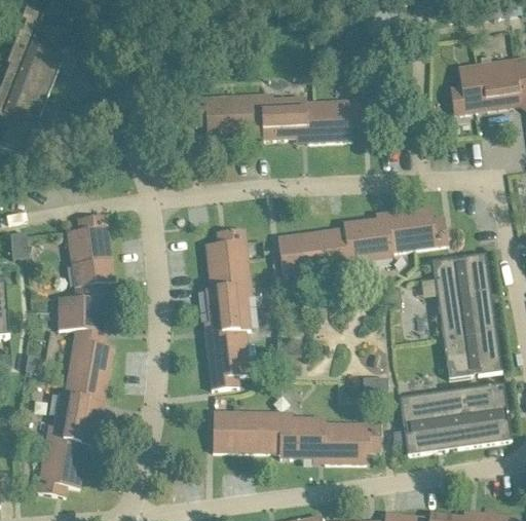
[(467,0),(471,19),(521,11),(520,0),(467,0)]
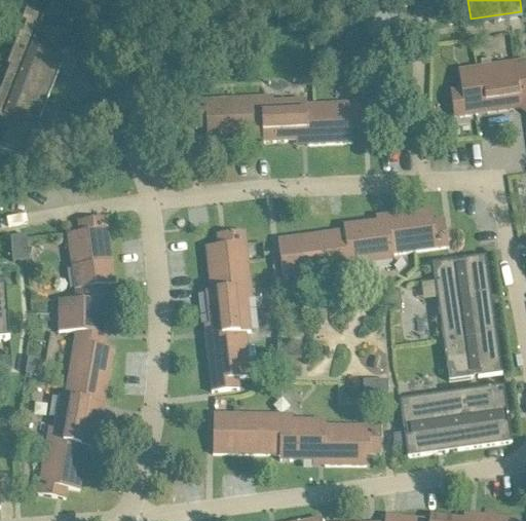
[(43,12),(26,5),(21,17),(26,20),(22,28),(20,27),(6,62),(9,63),(0,84),(0,116),(7,119),(0,137),(0,144),(24,154),(61,62),(74,67),(80,50),(67,44),(65,48),(57,45),(64,28),(50,23),(49,25),(40,22),(43,12)]
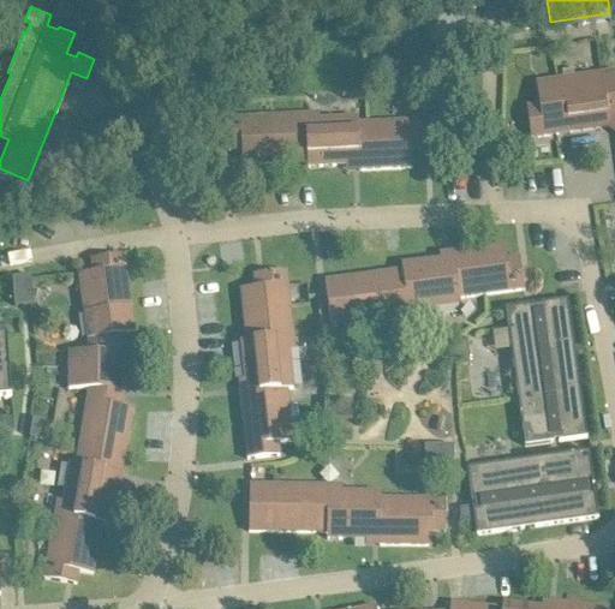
[(538,100),(525,102),(526,109),(530,133),(557,130),(571,127),(569,123),(613,117),(614,118),(614,75),(614,66),(599,69),(557,75),(535,77),(538,100)]
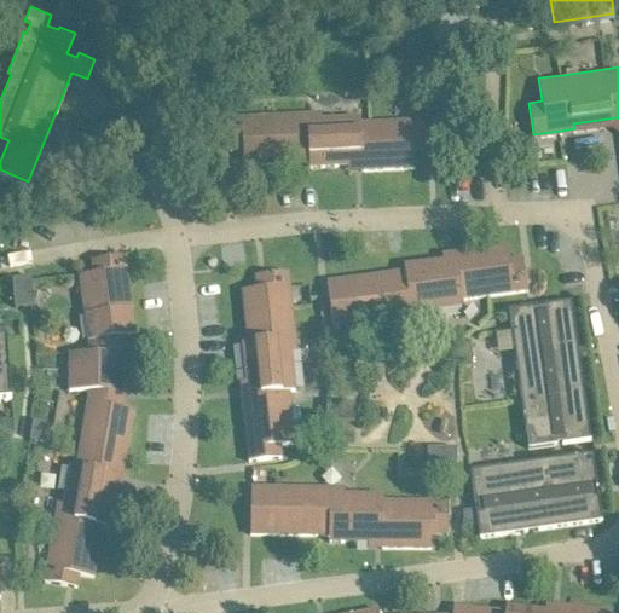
[(452,91),(432,92),(433,107),(452,107),(452,91)]
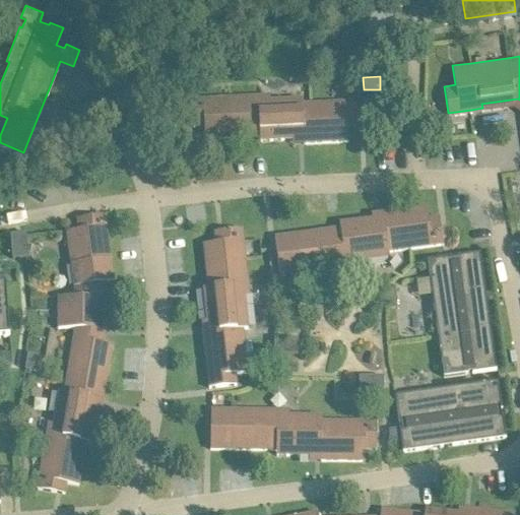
[(348,138),(347,117),(359,117),(358,98),(302,101),(302,95),(257,98),(257,92),(191,95),(192,115),(203,115),(204,135),(259,132),(259,137),(303,135),(304,140),(348,138)]
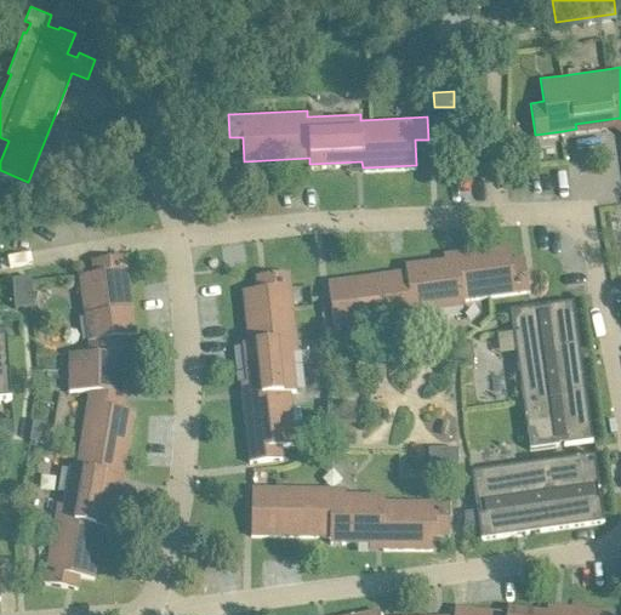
[(81,112),(77,124),(90,129),(95,117),(81,112)]
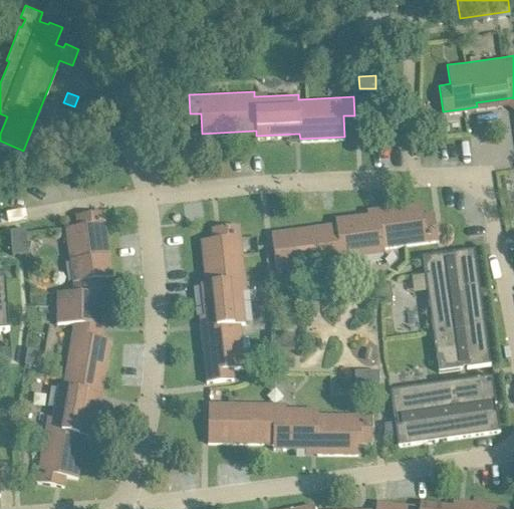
[(107,162),(104,152),(94,155),(97,165),(107,162)]
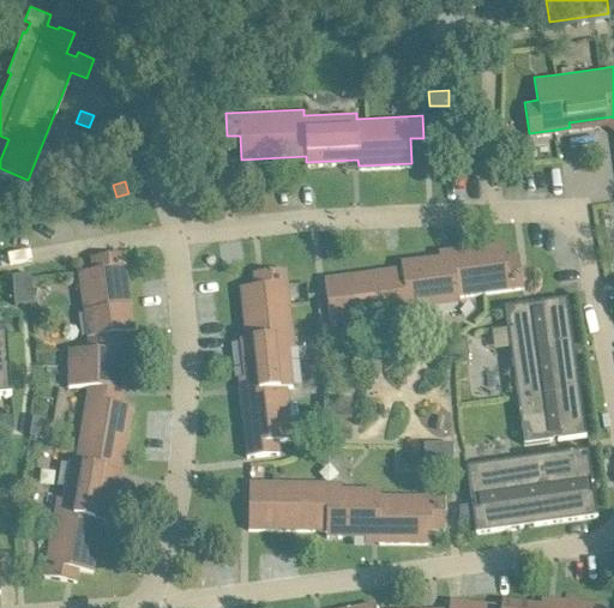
[(338,274),(324,275),(326,298),(329,307),(330,321),(343,320),(407,312),(408,312),(408,306),(459,299),(458,293),(470,292),(499,288),(523,284),(522,283),(519,263),(506,264),(504,245),(504,240),(451,247),(451,252),(439,254),(401,259),(401,265),(338,274)]
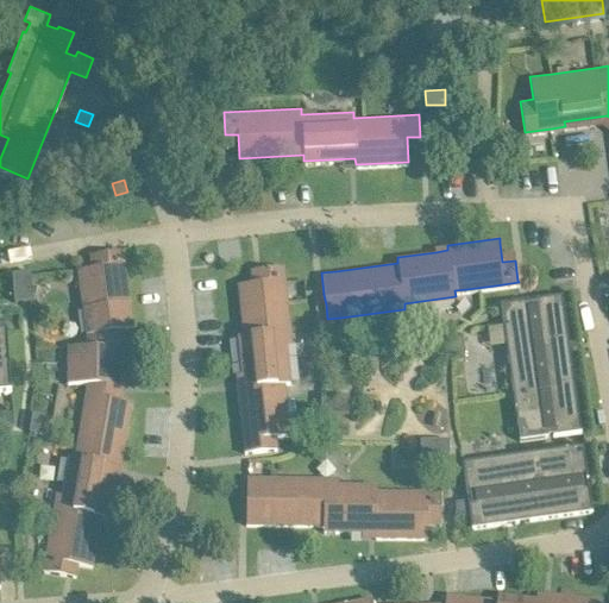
[(74,343),(68,343),(68,377),(68,381),(74,381),(88,379),(75,456),(69,454),(61,504),(55,503),(43,569),(66,572),(67,559),(92,564),(100,513),(106,514),(114,463),(120,464),(131,400),(121,397),(121,393),(111,391),(111,381),(121,381),(123,343),(115,343),(117,327),(132,325),(121,247),(100,250),(101,263),(77,267),(88,343),(74,343)]
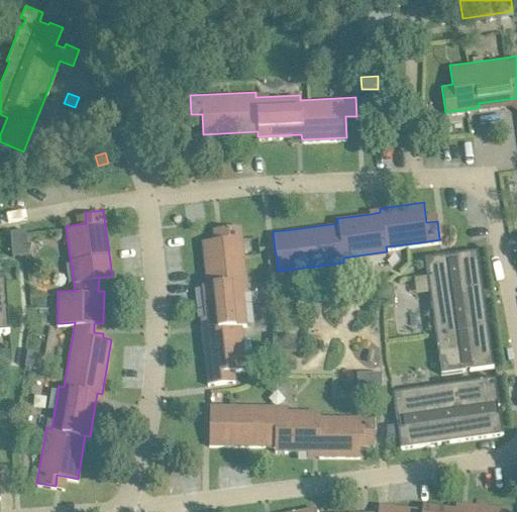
[(222,236),(213,237),(202,238),(206,282),(202,283),(206,326),(201,326),(207,382),(226,380),(225,369),(245,367),(240,322),(245,322),(241,279),(245,278),(240,223),(221,225),(222,236)]
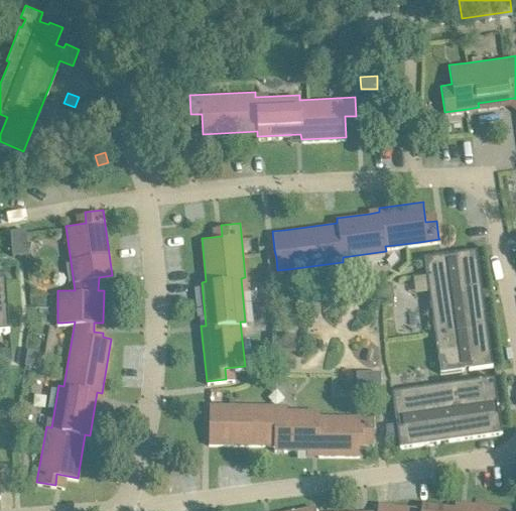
[(25,228),(10,229),(11,253),(27,251),(25,228)]
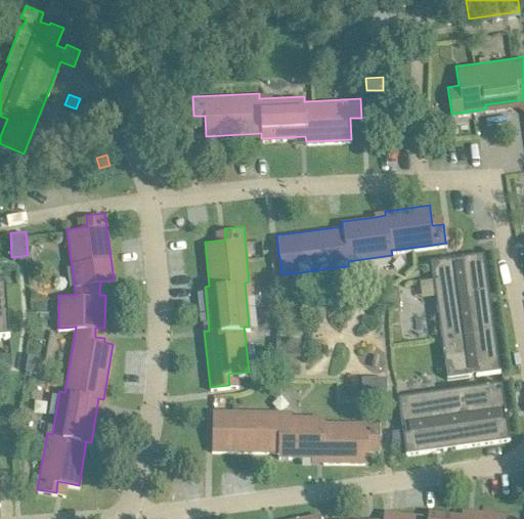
[(454,255),(430,259),(435,289),(436,289),(440,321),(439,321),(447,376),(471,373),(471,371),(476,371),(476,373),(499,369),(492,313),(488,314),(484,282),(487,280),(483,251),(460,255),(460,256),(454,257),(454,255)]
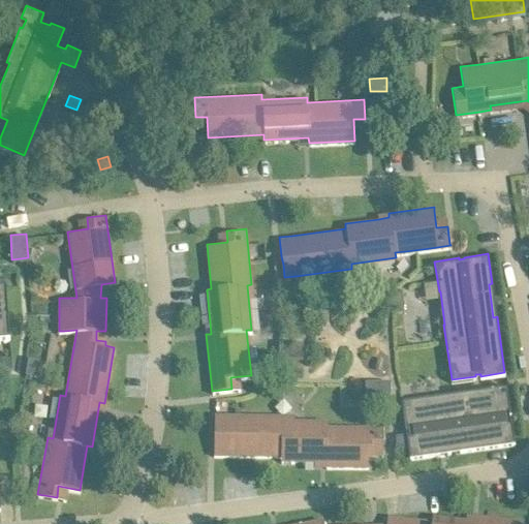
[(0,339),(9,339),(5,285),(0,285),(0,339)]
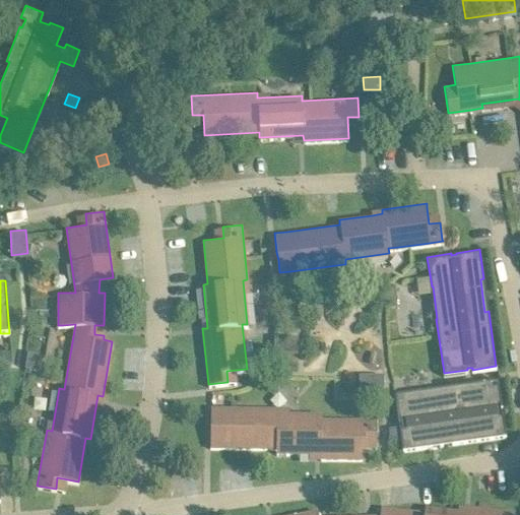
[(394,284),(383,286),(385,303),(397,301),(394,284)]
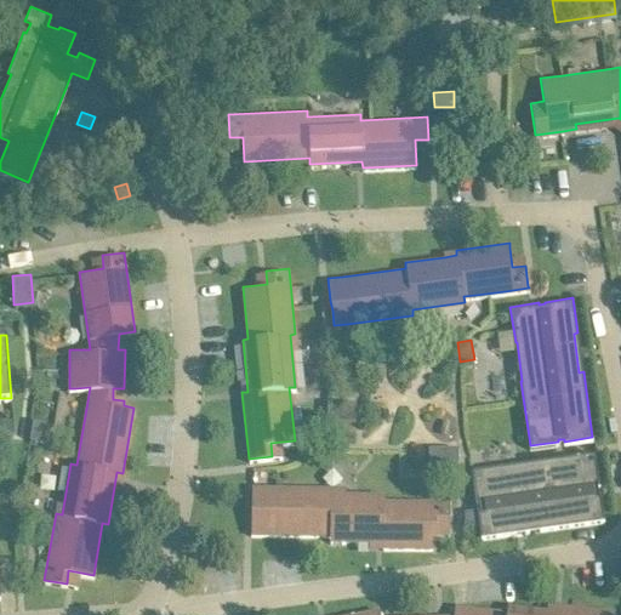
[(355,399),(326,399),(326,419),(355,419),(355,399)]
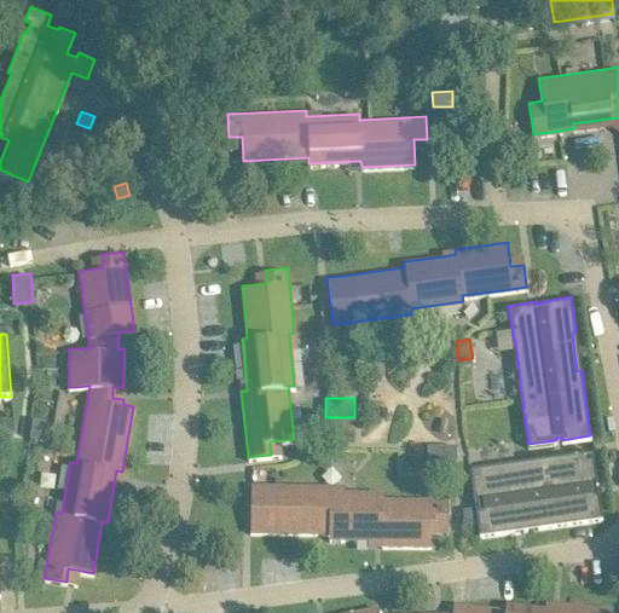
[(46,418),(33,416),(29,435),(44,438),(46,418)]
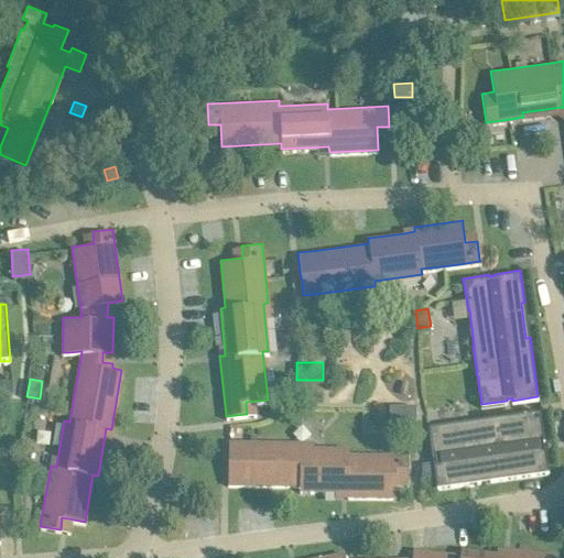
[(415,404),(389,403),(389,420),(415,420),(415,404)]
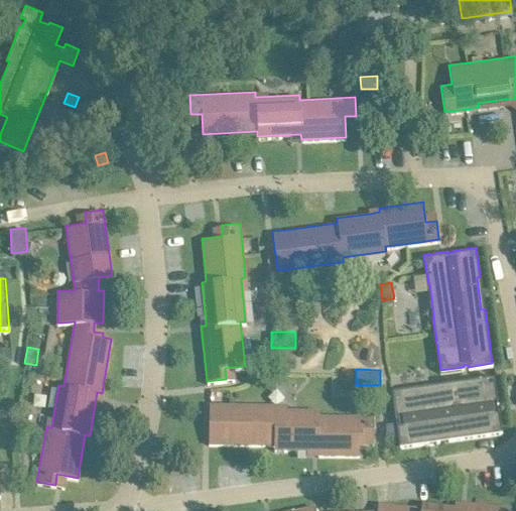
[(498,402),(494,375),(418,385),(419,389),(392,393),(395,416),(397,416),(398,421),(396,421),(399,445),(502,430),(499,407),(497,407),(496,402),(498,402)]
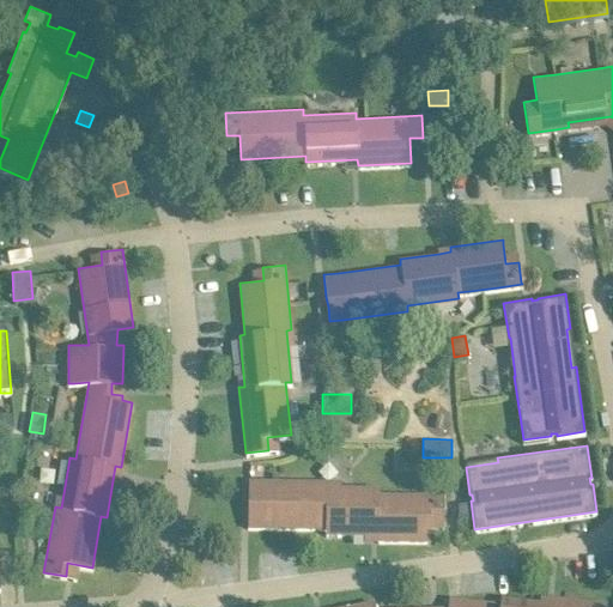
[(443,515),(443,492),(378,492),(378,486),(327,486),(327,480),(272,479),(248,479),(248,501),(261,501),(260,526),(325,527),(325,532),(376,533),(376,539),(430,540),(430,515),(443,515)]
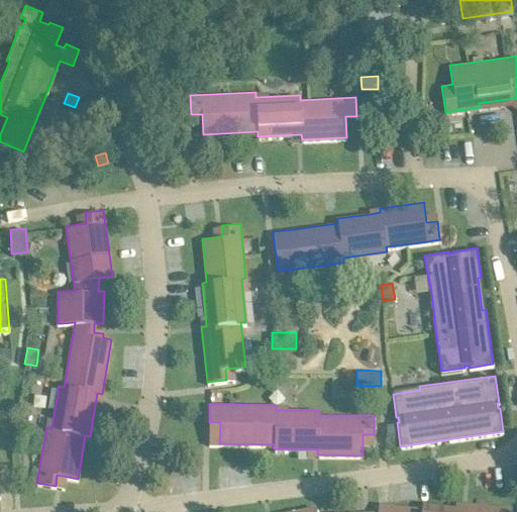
[(466,507),(422,503),(421,508),(378,503),(378,511),(373,511),(363,511),(364,511),(350,511),(510,511),(511,507),(467,503),(466,507)]
